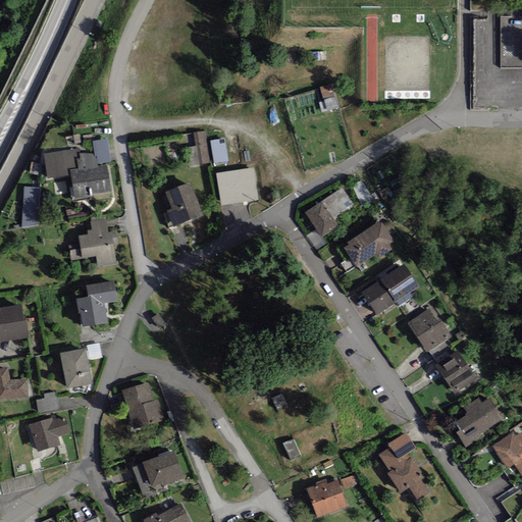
[(504,0),(471,0),(472,12),(505,11),(504,0)]
